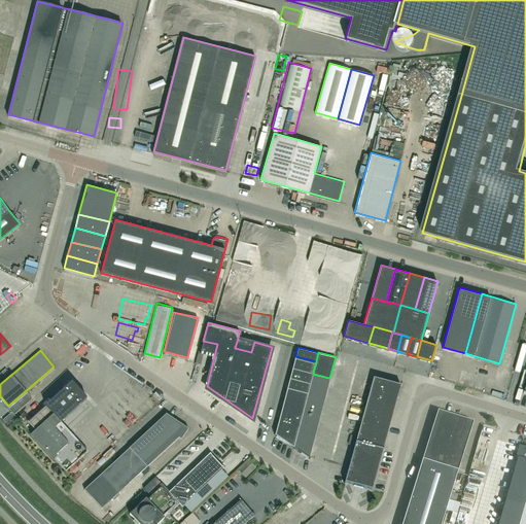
[(313,372),(316,361),(295,356),(292,367),(313,372)]
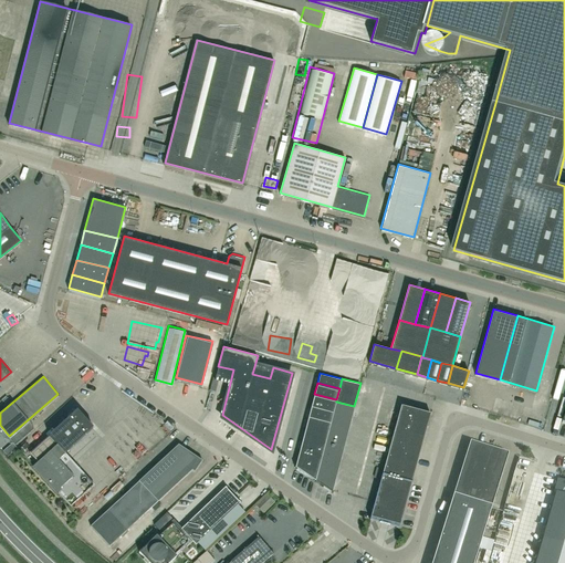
[(365,392),(364,410),(374,410),(375,392),(365,392)]
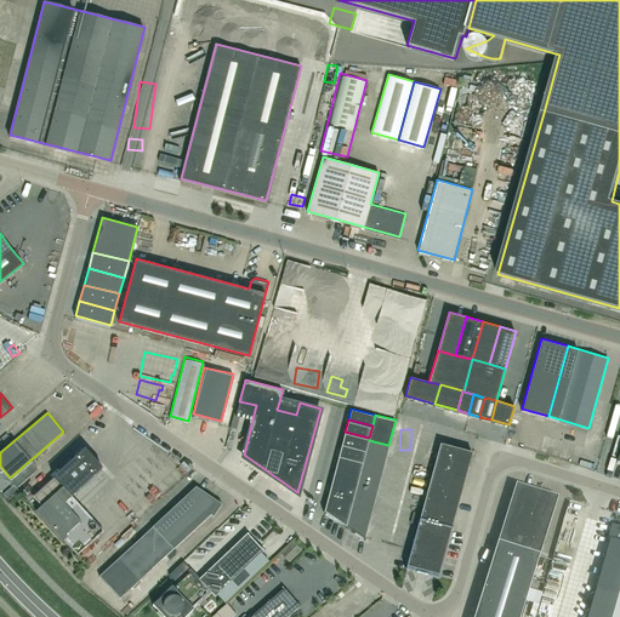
[(369,440),(369,438),(345,432),(342,443),(367,450),(369,440)]
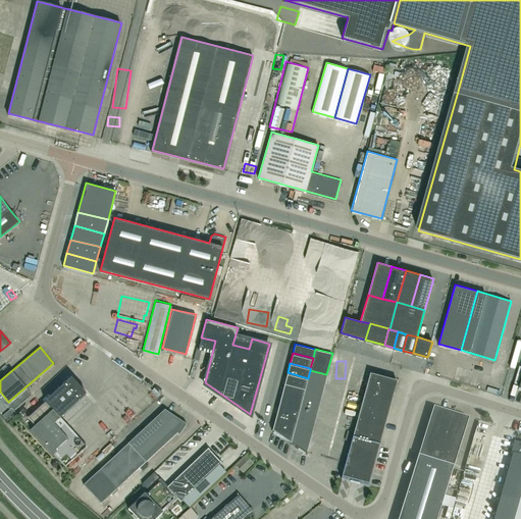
[(332,430),(351,434),(368,371),(350,366),(332,430)]
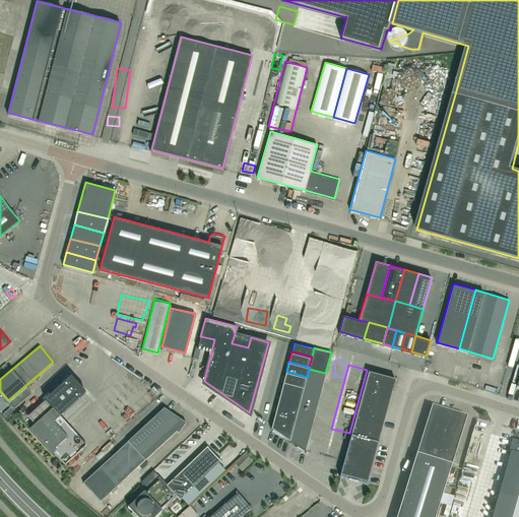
[(307,377),(306,379),(323,383),(325,373),(309,369),(307,377)]
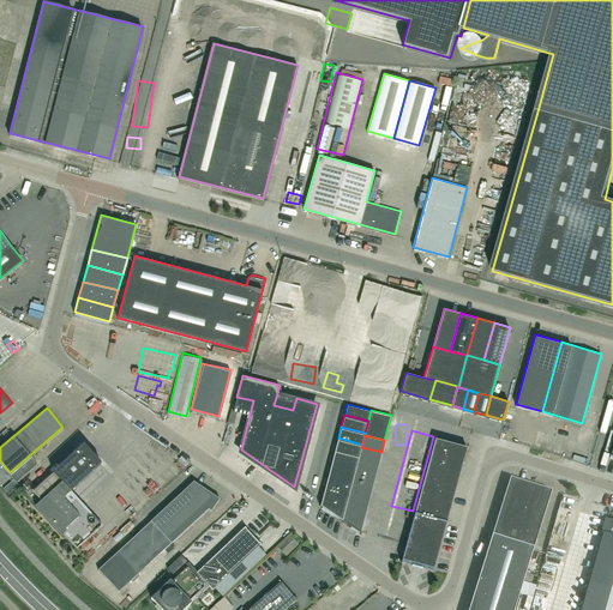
[(359,456),(362,445),(338,438),(335,450),(359,456)]
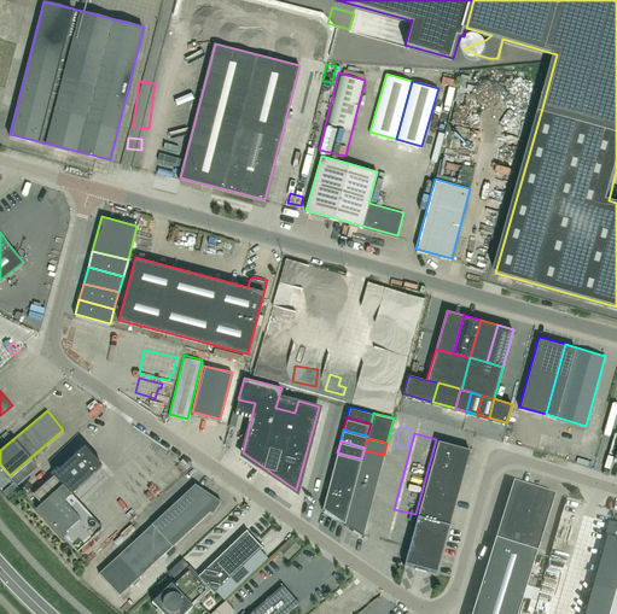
[(418,515),(403,563),(405,565),(406,562),(415,565),(414,566),(417,567),(426,569),(426,568),(437,571),(449,525),(452,525),(452,524),(449,524),(470,449),(438,440),(418,515)]
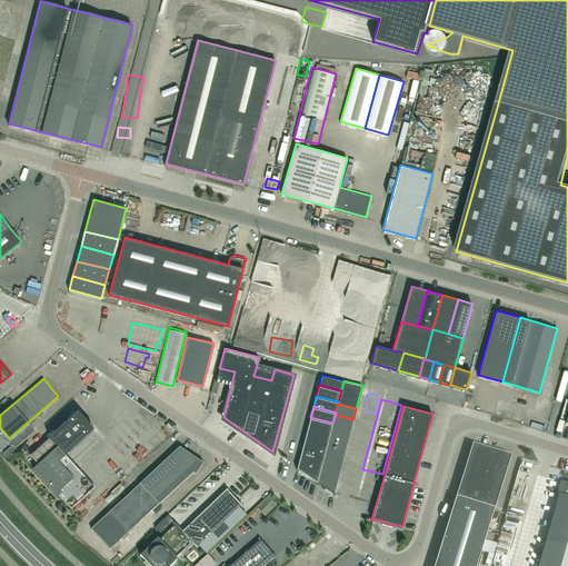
[(59,460),(93,428),(78,410),(31,453),(30,453),(29,454),(45,472),(59,460)]
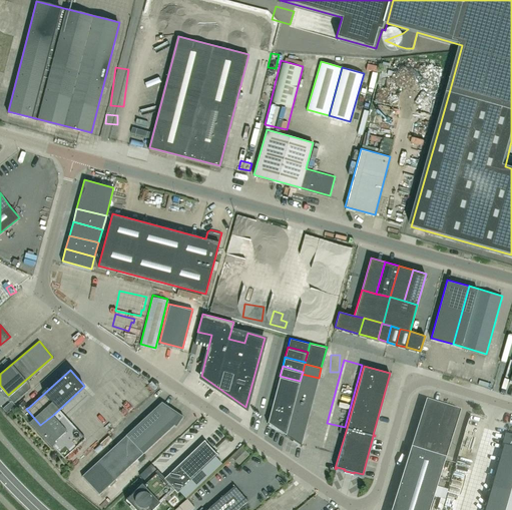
[(300,381),(299,388),(315,392),(319,378),(302,374),(300,381)]
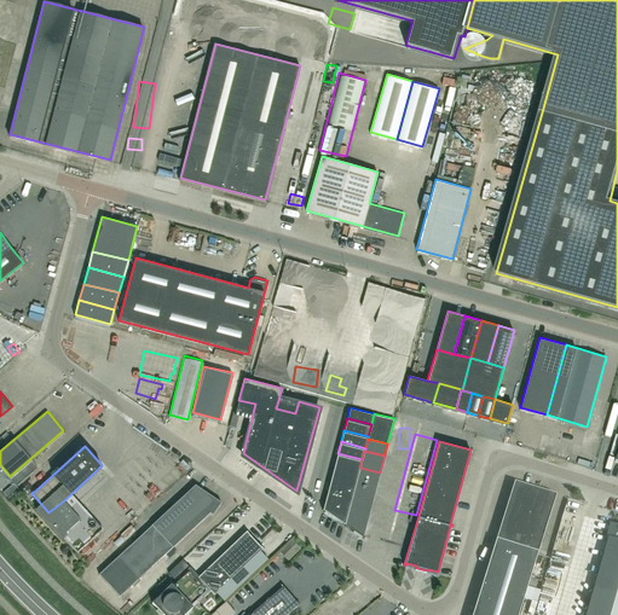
[(338,453),(335,465),(359,471),(362,459),(338,453)]
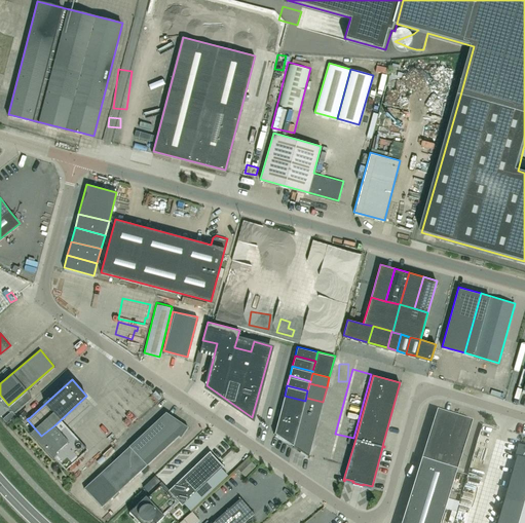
[(302,411),(305,401),(285,396),(282,405),(302,411)]
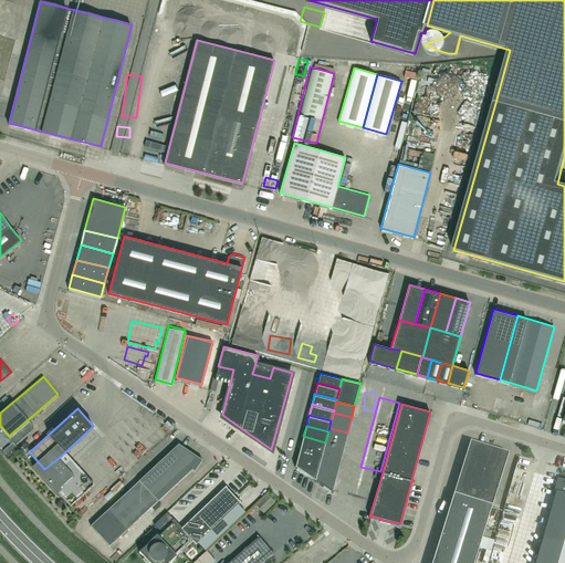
[(325,442),(325,444),(343,448),(347,433),(330,428),(328,431),(325,442)]
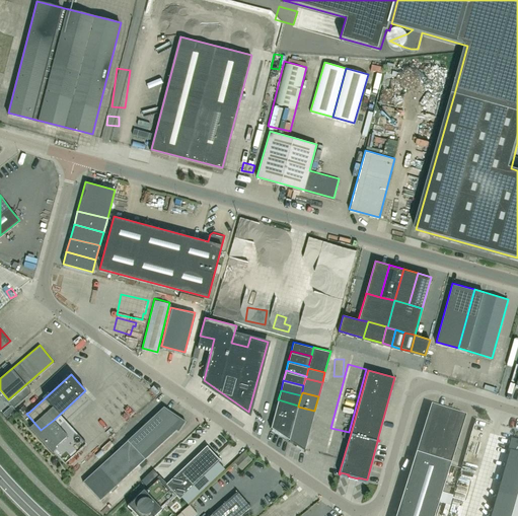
[(298,406),(278,399),(275,410),(296,415),(298,406)]
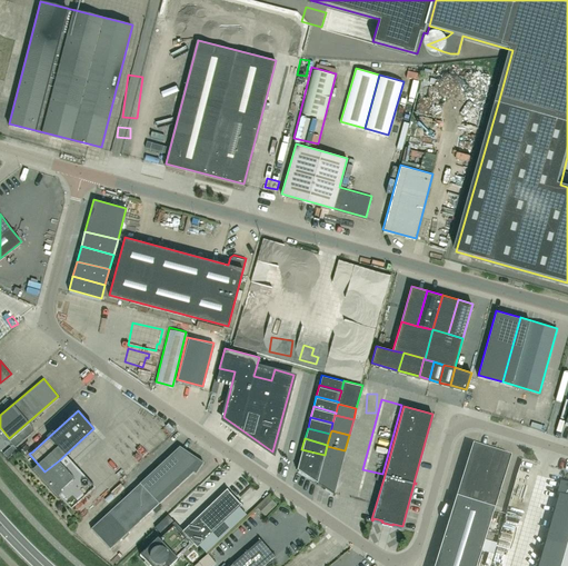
[(478,565),(512,452),(475,439),(436,565),(478,565)]
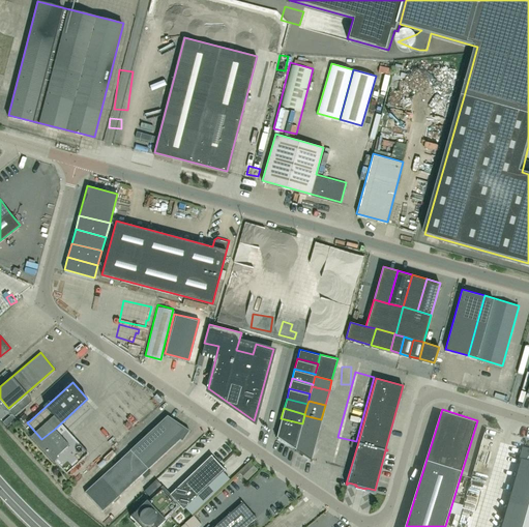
[(167,414),(101,475),(85,491),(104,509),(142,473),(145,476),(150,471),(147,468),(180,437),(183,439),(189,430),(167,414)]
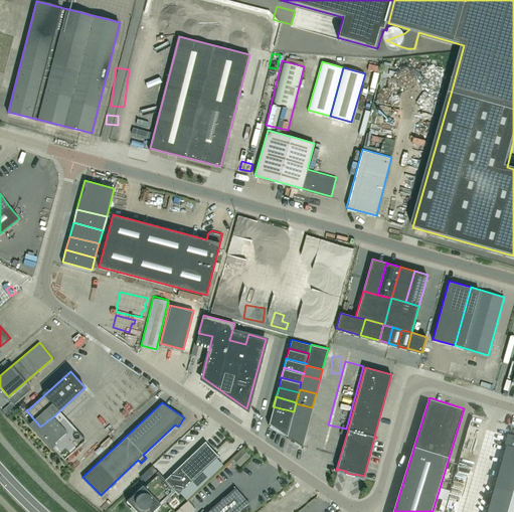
[(296,403),(294,411),(310,416),(312,407),(296,403)]
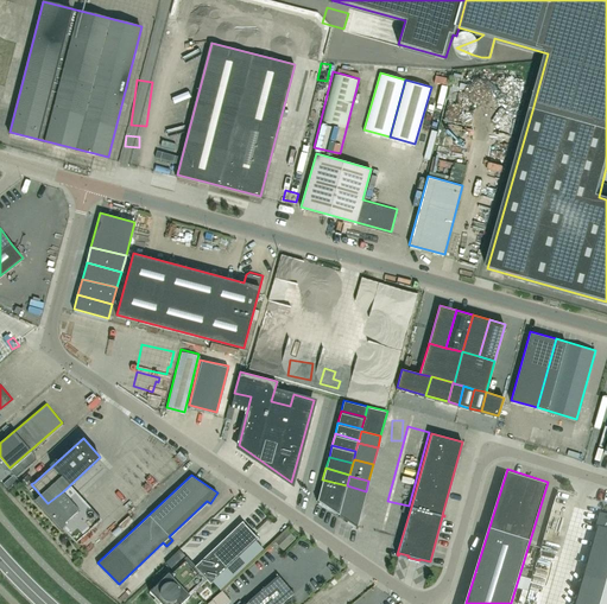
[(347,485),(322,479),(317,498),(317,500),(339,514),(347,485)]
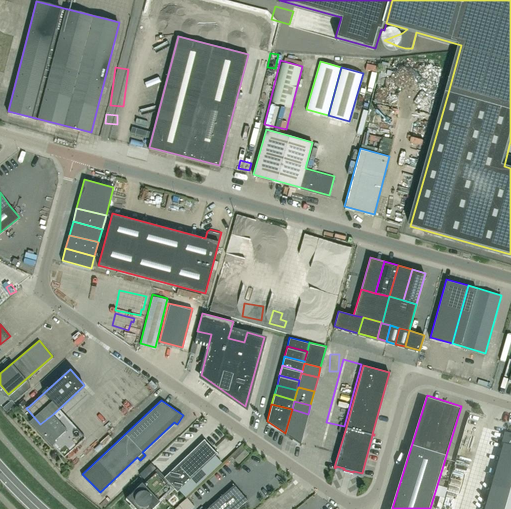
[(292,409),(285,433),(301,444),(301,443),(308,414),(292,409)]
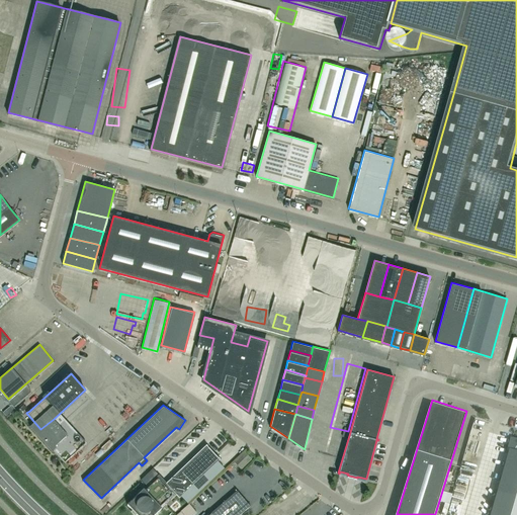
[(91,415),(86,419),(103,435),(107,431),(91,415)]
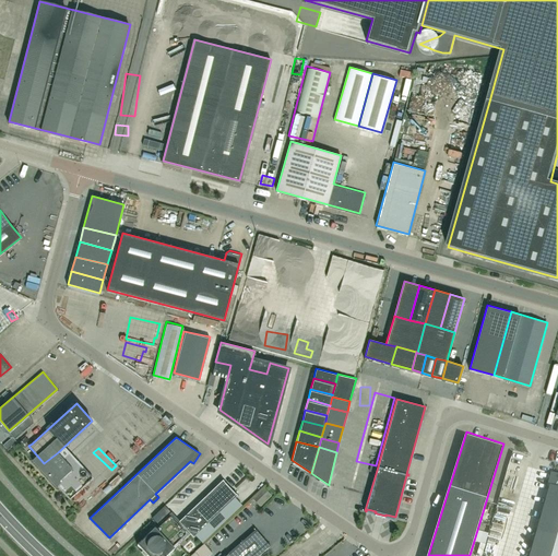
[(58,452),(44,463),(40,466),(70,499),(71,498),(70,498),(93,477),(93,476),(85,483),(58,452)]
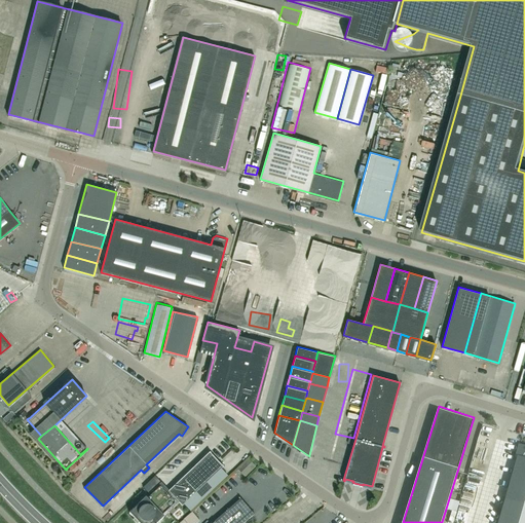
[(524,444),(519,443),(515,454),(518,455),(497,522),(524,522),(524,444)]
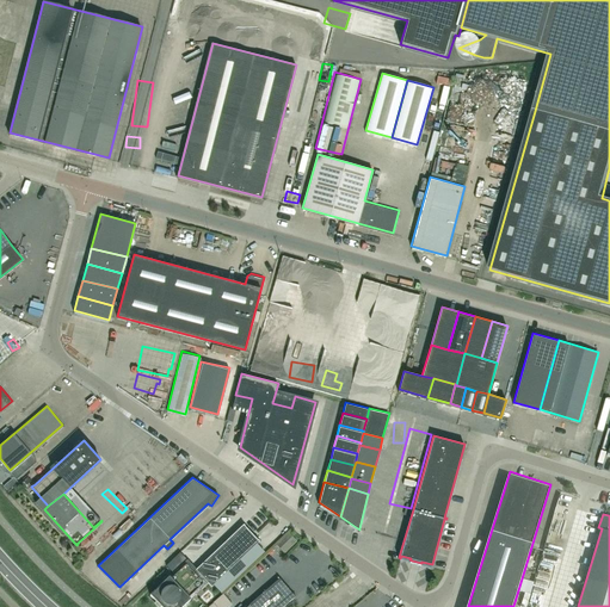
[(171,562),(177,568),(149,594),(161,606),(180,606),(208,582),(211,586),(259,540),(244,524),(197,568),(182,552),(171,562)]
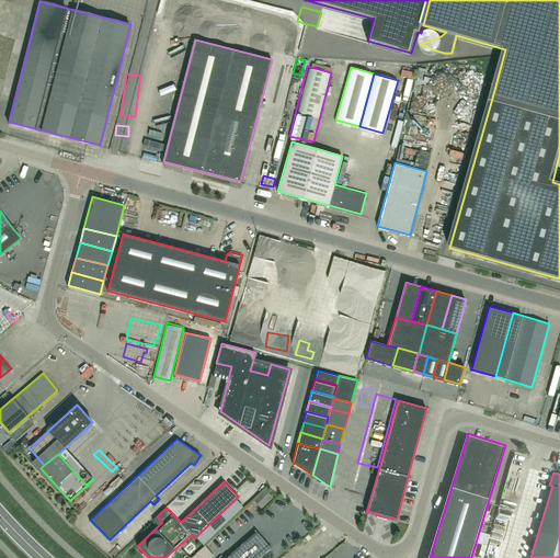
[(258,557),(272,547),(258,531),(225,557),(258,557)]
